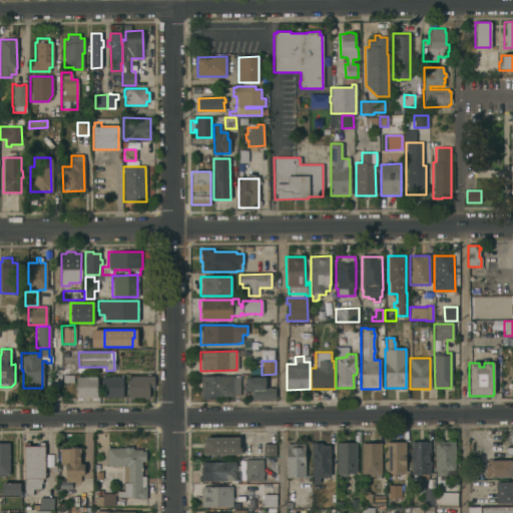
[(62,383),(62,375),(73,375),(73,383),(62,383)]
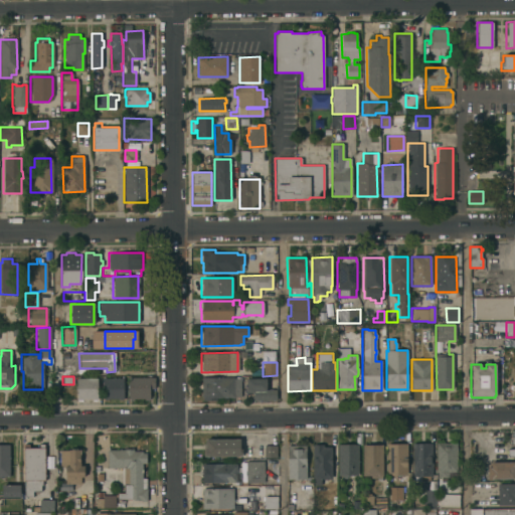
[(233,377),(233,379),(239,379),(239,396),(233,396),(233,398),(215,398),(215,401),(202,401),(202,397),(201,397),(201,377),(233,377)]
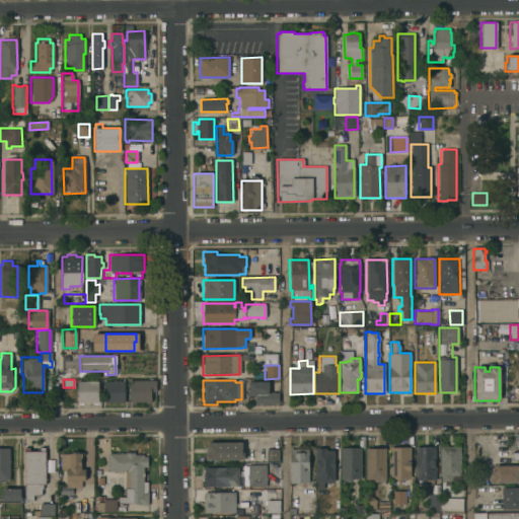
[(97,381),(97,402),(96,402),(96,403),(92,403),(92,402),(82,402),(82,403),(78,403),(78,402),(77,402),(76,381),(97,381)]
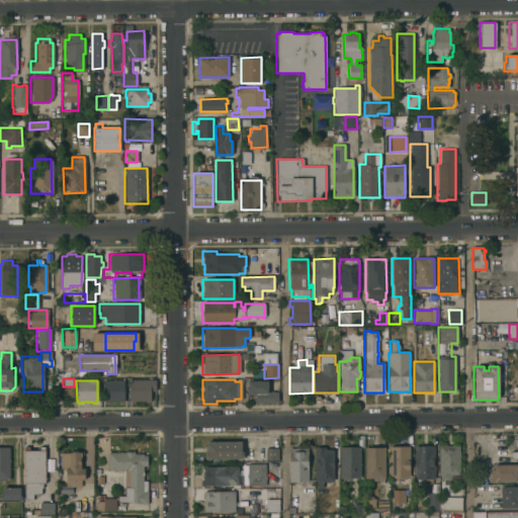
[(122,380),(123,402),(122,402),(122,403),(118,403),(118,402),(107,402),(107,403),(103,403),(103,402),(102,402),(102,381),(122,380)]
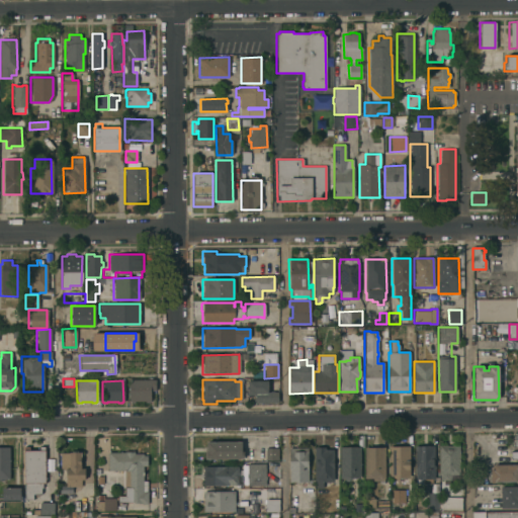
[(155,391),(150,391),(150,402),(149,402),(145,402),(145,401),(134,401),(134,402),(130,402),(128,402),(128,380),(155,380),(155,391)]
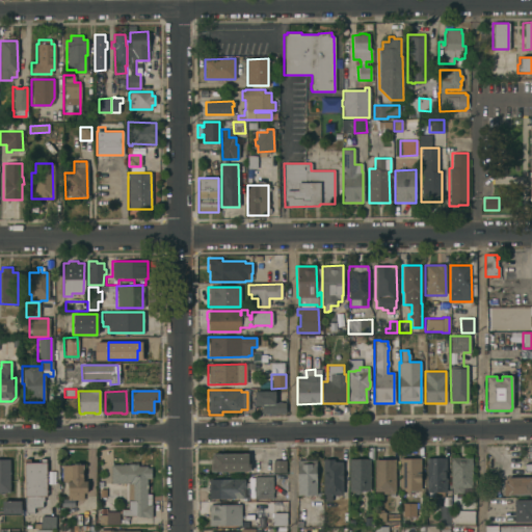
[(274,391),(274,402),(285,402),(285,414),(274,414),(274,415),(270,415),(270,414),(261,414),(261,405),(255,405),(255,392),(274,391)]
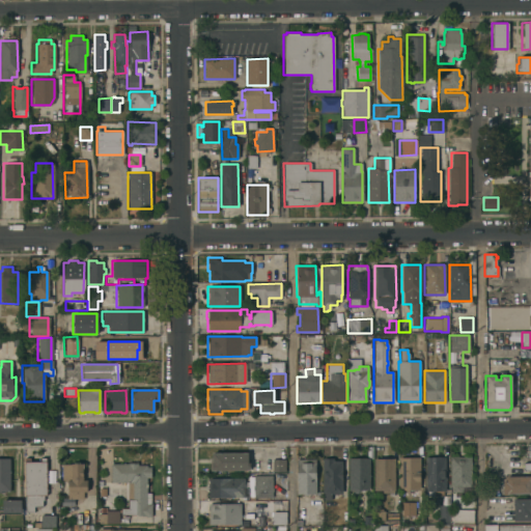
[(247,452),(247,459),(249,459),(249,470),(210,470),(210,458),(212,458),(212,452),(247,452)]
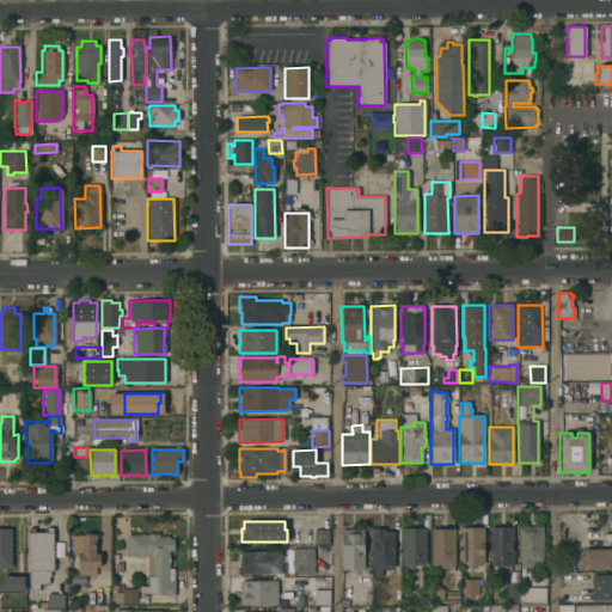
[(519,605),(515,605),(505,605),(503,582),(509,582),(508,571),(495,573),(495,565),(490,565),(489,527),(512,526),(513,565),(510,565),(510,571),(516,571),(518,589),(519,589),(519,605)]
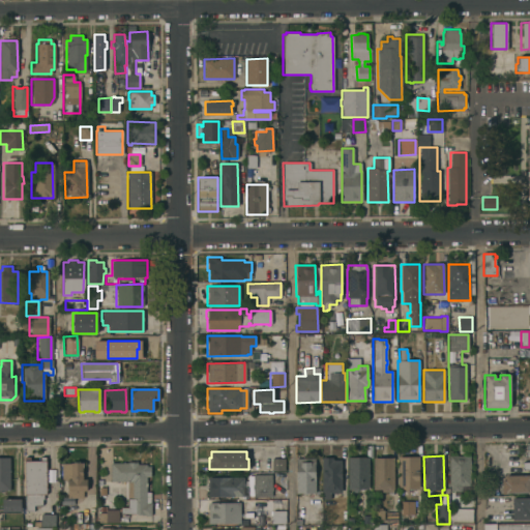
[(449,455),(469,455),(469,486),(466,486),(466,487),(461,487),(461,491),(449,491),(449,486),(449,455)]
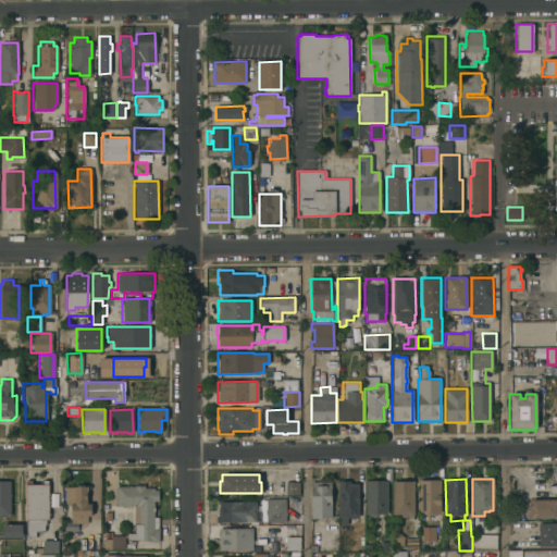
[(48,519),(25,519),(25,480),(31,480),(31,484),(41,484),(41,480),(47,480),(48,519)]
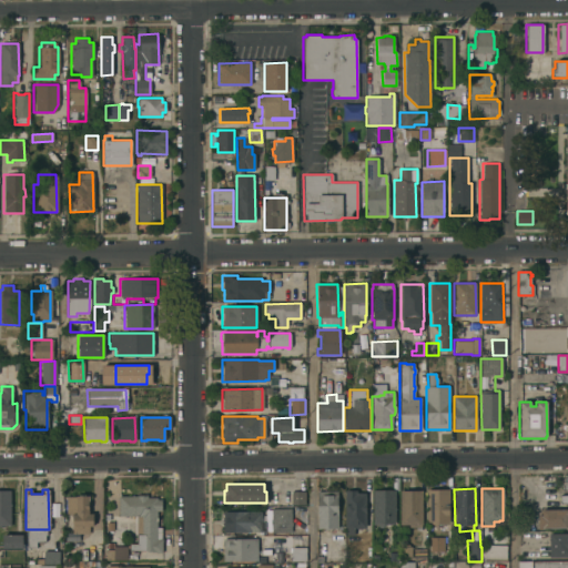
[(365,527),(359,527),(359,529),(353,529),(353,536),(345,536),(345,489),(355,489),(355,493),(365,493),(365,527)]
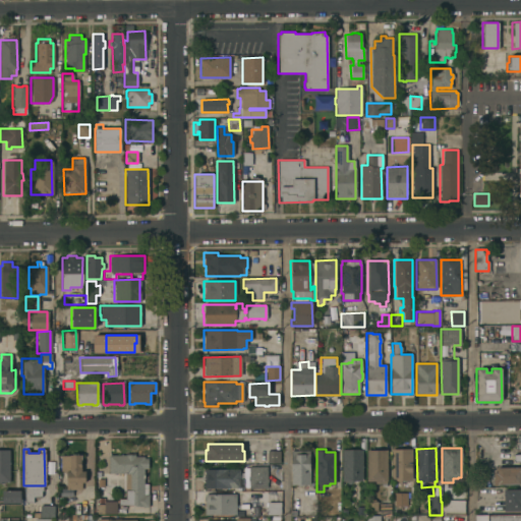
[(361,480),(352,480),(352,482),(350,482),(350,484),(347,484),(347,482),(346,482),(346,480),(341,480),(341,449),(361,449),(361,480)]
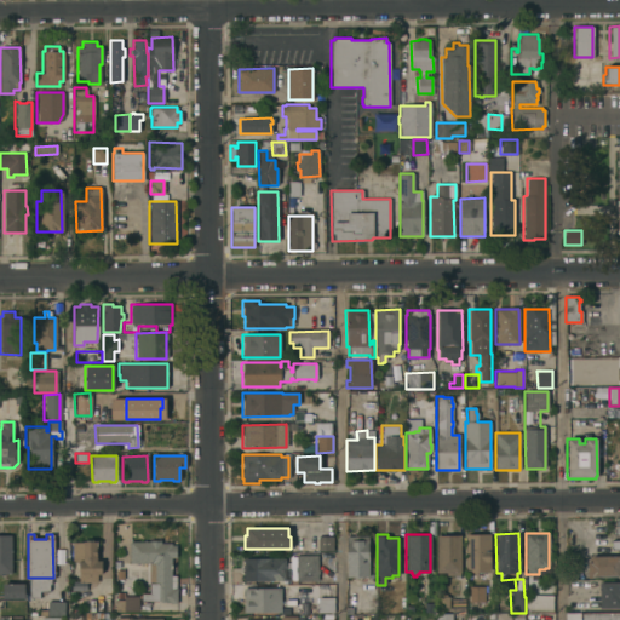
[(489,572),(466,572),(466,534),(489,534),(489,572)]
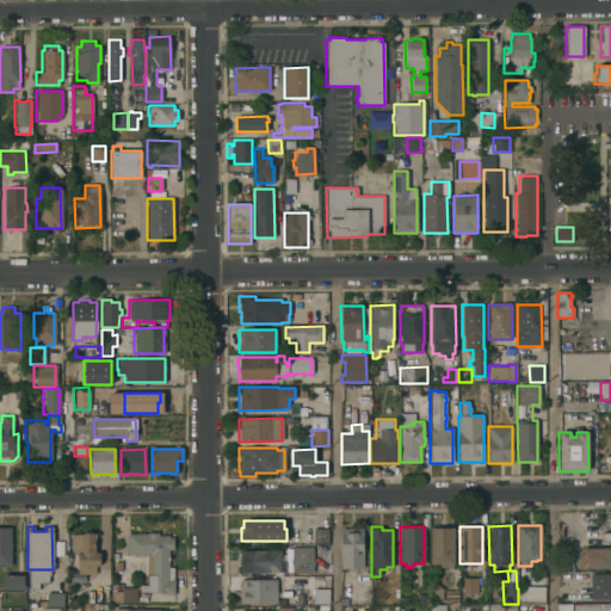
[(11,566),(0,566),(0,528),(10,528),(11,566)]
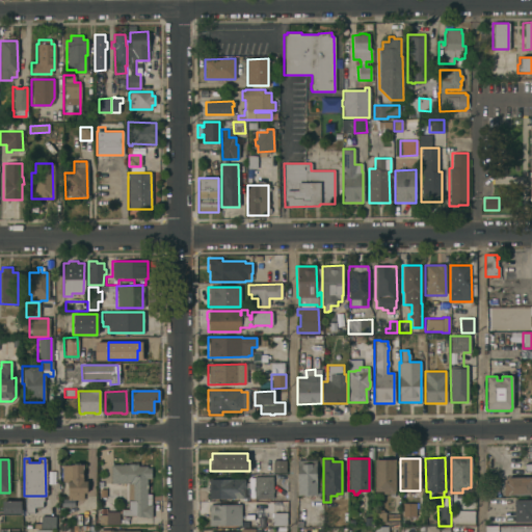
[(286,472),(272,472),(272,459),(286,459),(286,472)]
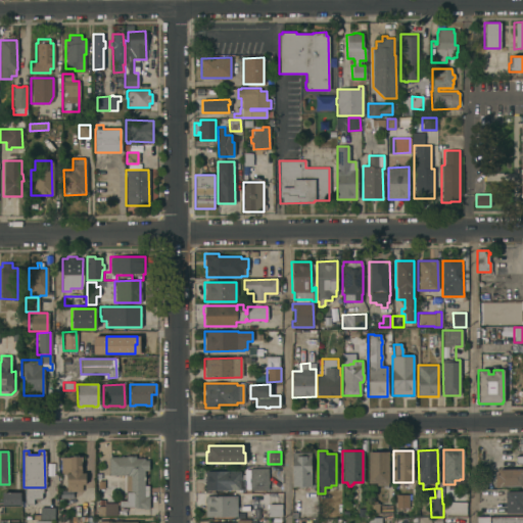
[(292,452),(311,452),(311,486),(305,486),(305,487),(297,487),(297,486),(292,486),(292,452)]
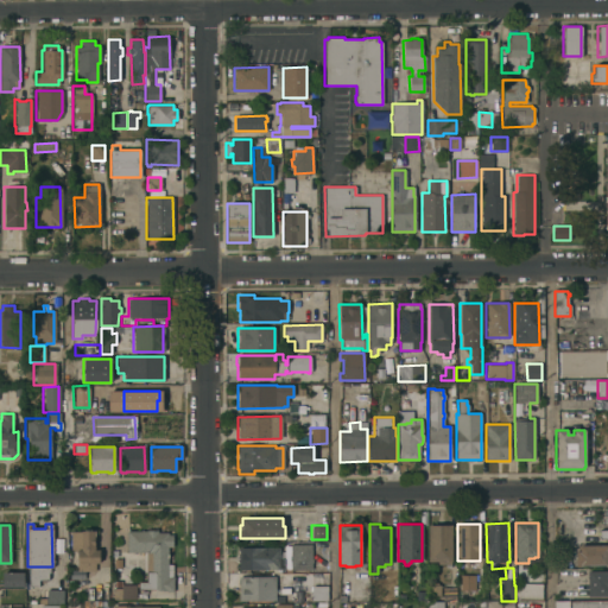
[(451,564),(450,564),(450,568),(445,568),(445,564),(437,564),(437,562),(428,562),(428,525),(451,525),(451,564)]
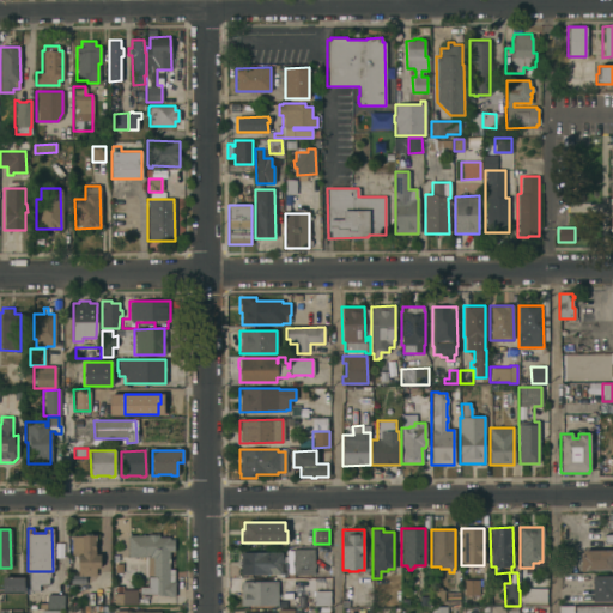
[(71,536),(80,536),(80,535),(84,535),(84,533),(91,533),(91,535),(93,535),(93,544),(96,544),(96,547),(95,547),(95,554),(99,554),(99,568),(95,568),(96,576),(77,576),(77,568),(77,556),(71,556),(71,536)]
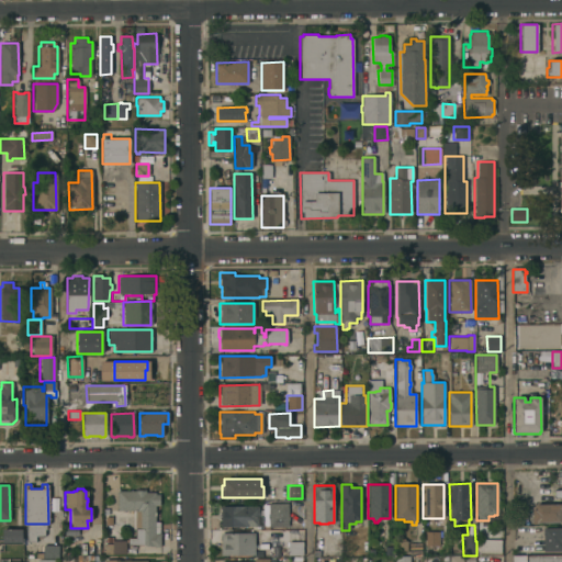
[(145,491),(145,492),(155,492),(155,494),(158,494),(159,505),(155,505),(155,521),(158,521),(159,534),(159,547),(154,547),(154,546),(145,546),(145,544),(127,544),(127,542),(125,542),(125,539),(127,539),(127,538),(135,538),(135,529),(132,529),(132,510),(116,510),(116,491),(145,491)]
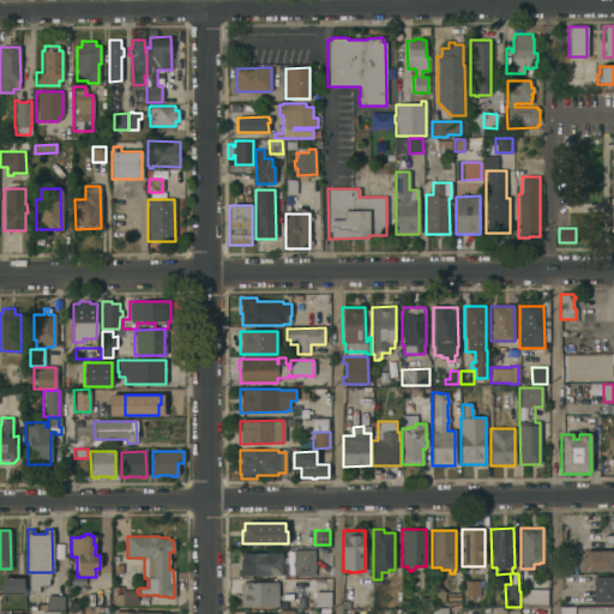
[(314,549),(314,565),(315,565),(315,569),(314,569),(314,576),(293,576),(293,565),(292,565),(292,561),(293,561),(293,549),(314,549)]
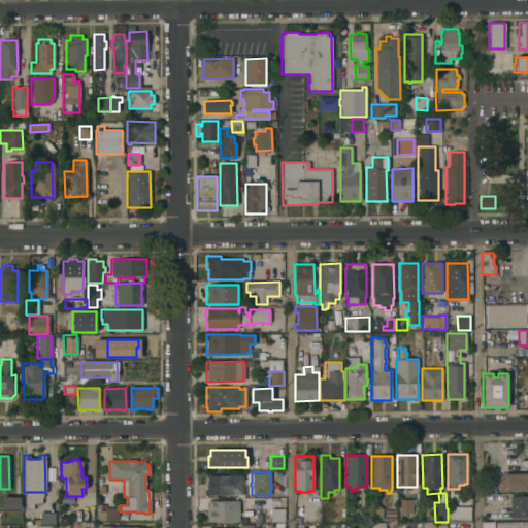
[(527,473),(527,481),(527,482),(527,491),(503,491),(503,492),(499,492),(499,479),(502,479),(502,473),(527,473)]
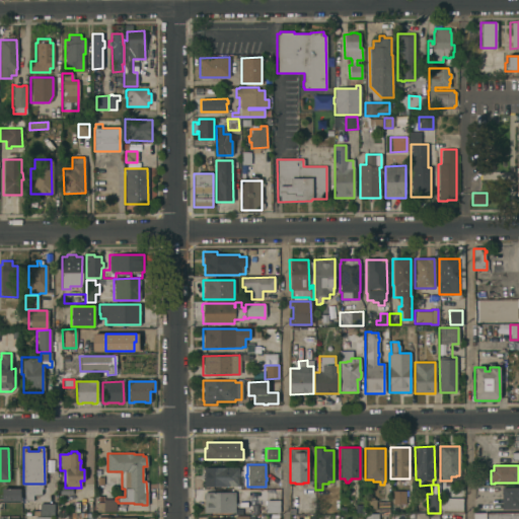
[(203,487),(203,467),(238,467),(238,473),(239,473),(239,476),(242,476),(242,486),(203,487)]
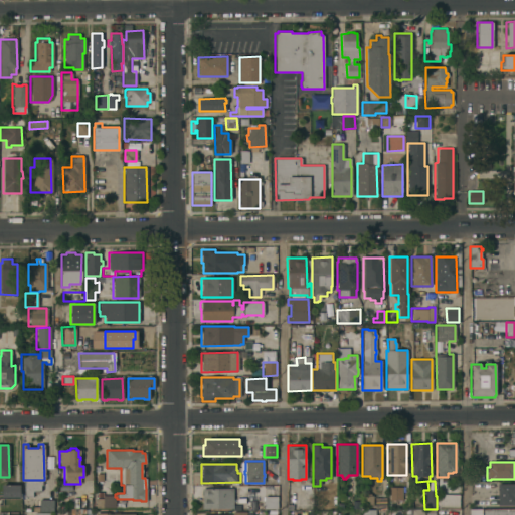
[(1,497),(1,485),(19,484),(19,493),(20,493),(20,497),(1,497)]
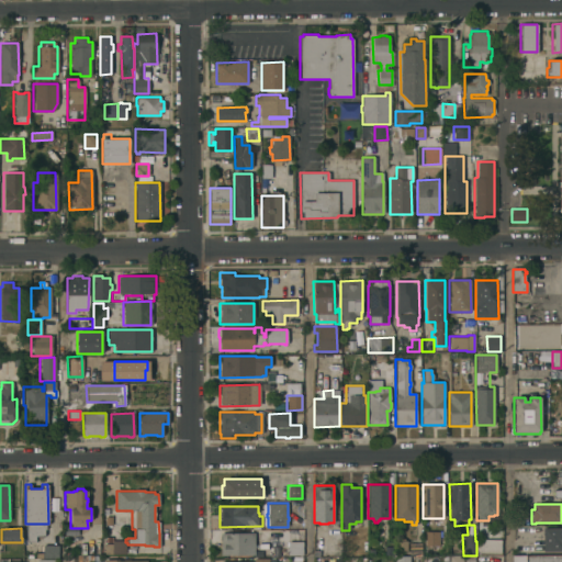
[(561,528),(561,551),(542,551),(542,528),(561,528)]
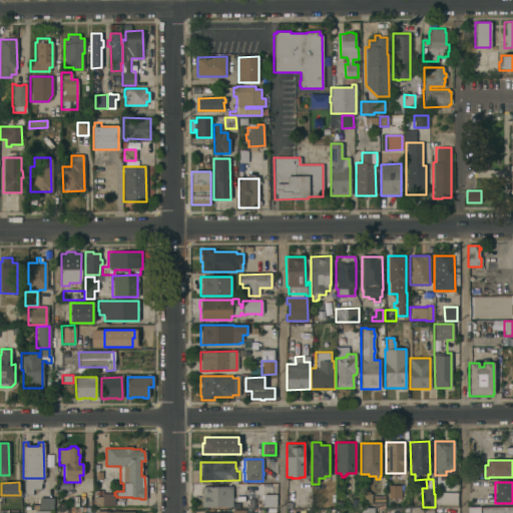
[(400,498),(401,486),(387,485),(386,498),(400,498)]
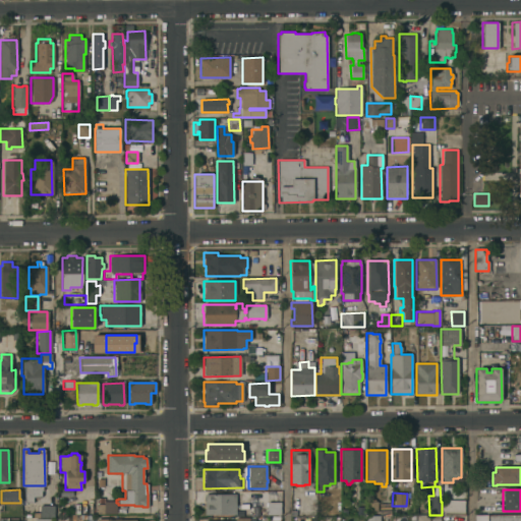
[(235,494),(235,515),(204,515),(204,494),(235,494)]
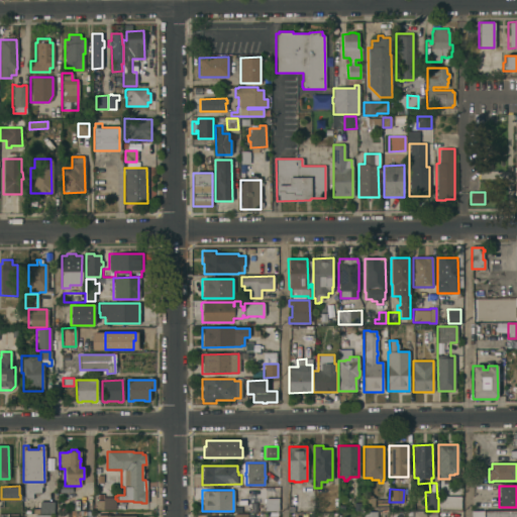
[(103,510),(95,510),(95,500),(96,500),(97,495),(103,495),(103,500),(103,510)]
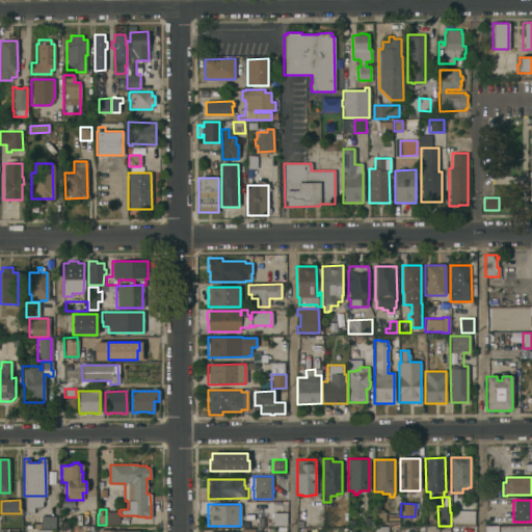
[(454,512),(454,510),(474,511),(474,525),(451,526),(451,512),(454,512)]
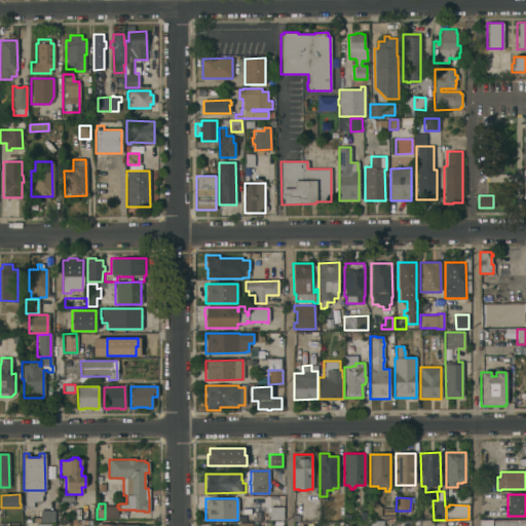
[(370,505),(380,505),(380,517),(370,517),(368,517),(368,505),(370,505)]
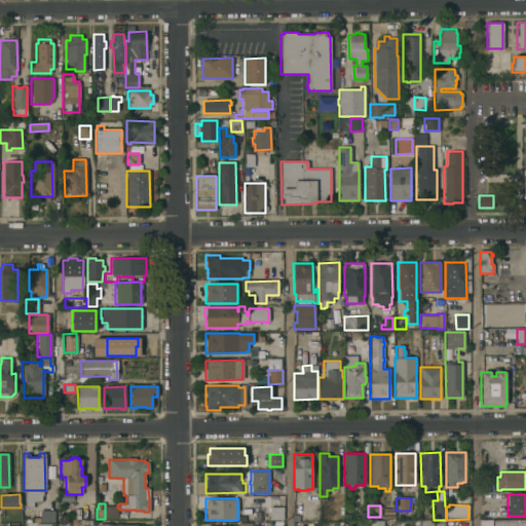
[(283,508),(283,520),(268,520),(268,506),(283,508)]
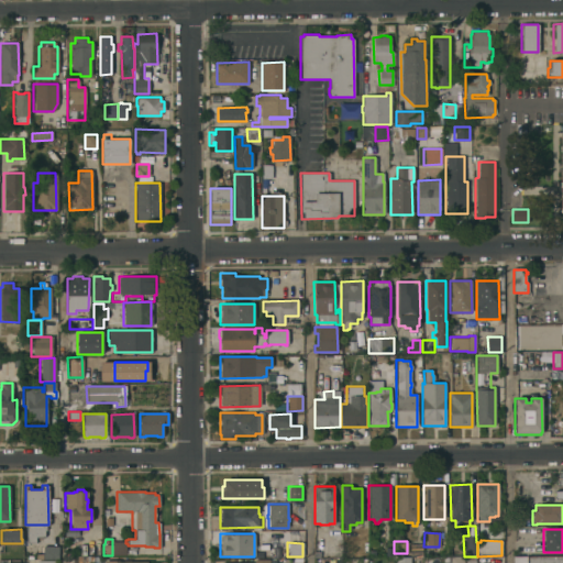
[(422,544),(422,556),(408,556),(408,544),(422,544)]
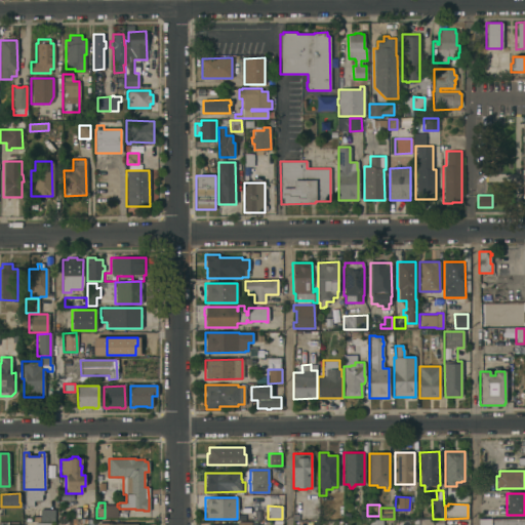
[(54,510),(54,522),(40,522),(32,522),(32,517),(40,517),(40,509),(54,510)]
